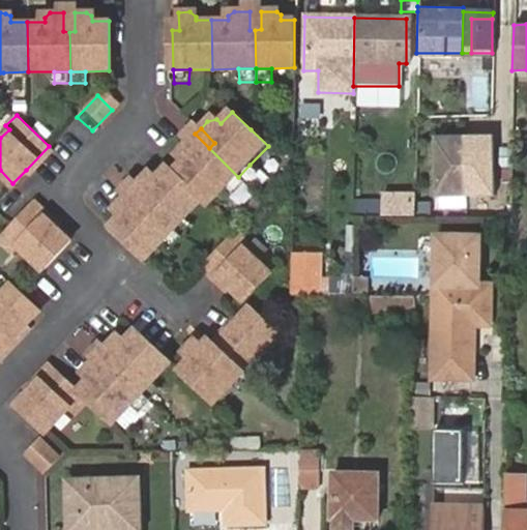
[(195,134),(189,140),(204,154),(209,148),(195,134)]
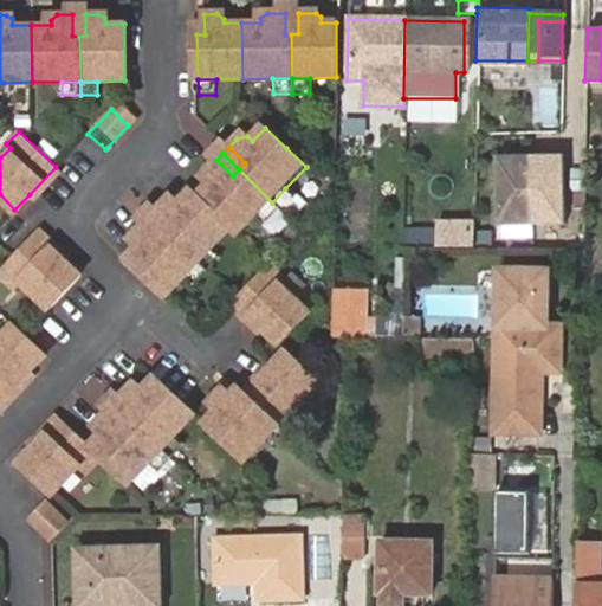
[(505,161),(493,161),(492,223),(556,224),(558,162),(547,162),(547,156),(505,156),(505,161)]
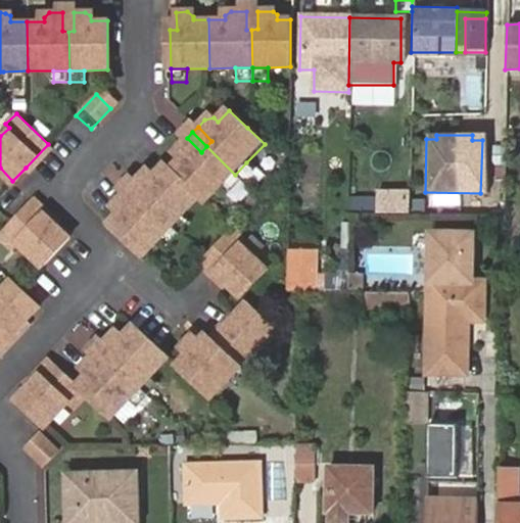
[(172,169),(197,194),(206,202),(223,186),(235,175),(206,146),(201,152),(187,138),(179,147),(178,155),(183,158),(172,169)]
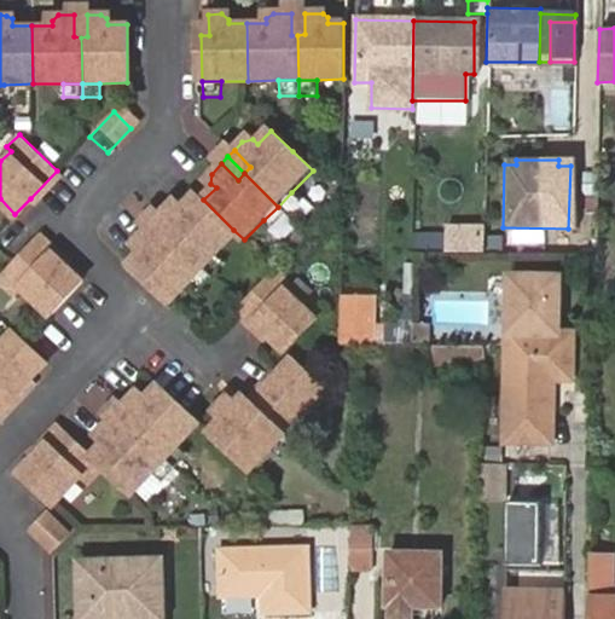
[(35,202),(62,174),(57,171),(30,198),(35,202)]
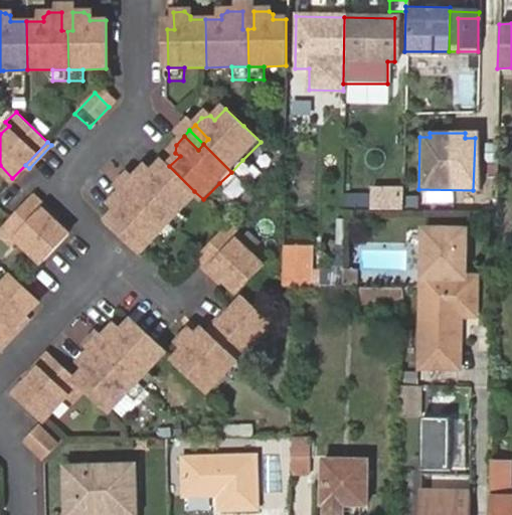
[(176,210),(194,191),(169,166),(161,157),(149,169),(145,166),(139,165),(131,173),(145,188),(141,192),(167,219),(176,210)]
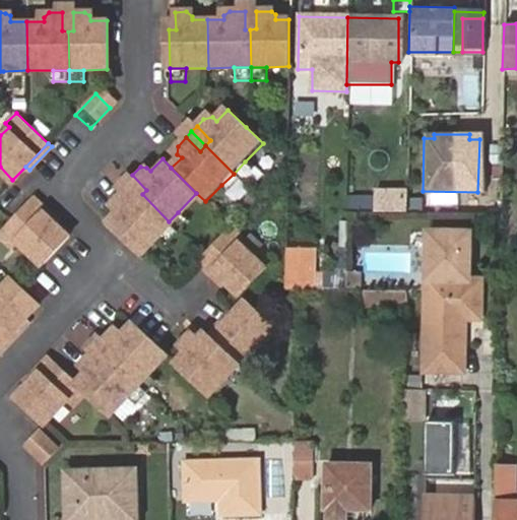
[(234,174),(242,182),(253,170),(245,161),(234,174)]
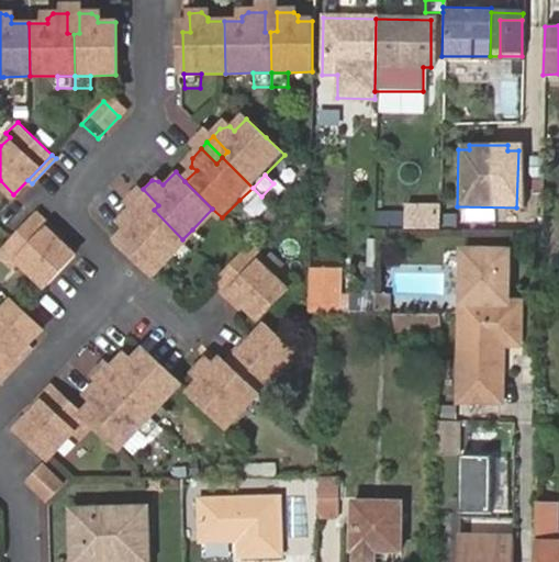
[(253,188),(239,200),(249,210),(261,197),(253,188)]
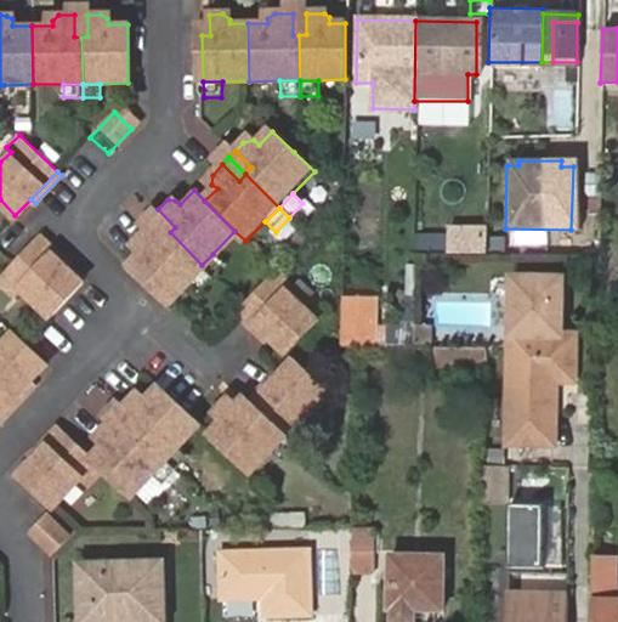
[(175,227),(158,209),(152,215),(170,232),(175,227)]
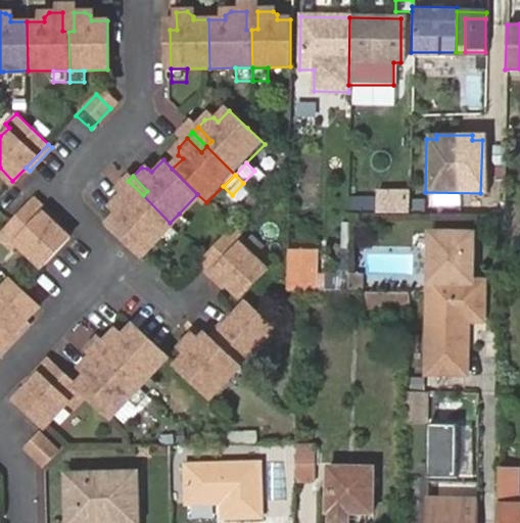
[(143,195),(128,181),(121,188),(135,202),(143,195)]
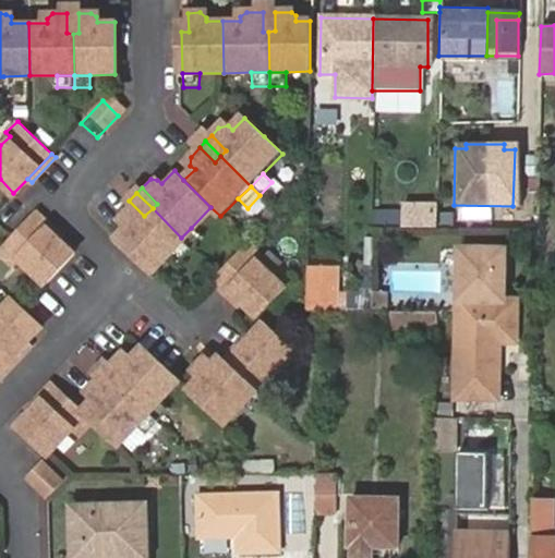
[(168,252),(181,238),(153,208),(144,216),(129,201),(118,213),(118,220),(122,223),(112,235),(148,271),(168,252)]
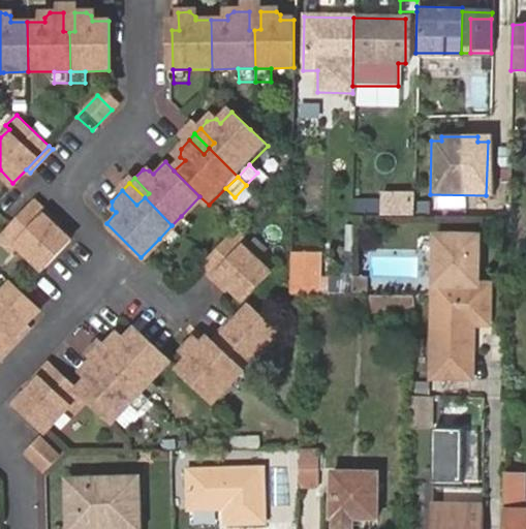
[(62,222),(36,197),(33,201),(58,226),(62,222)]
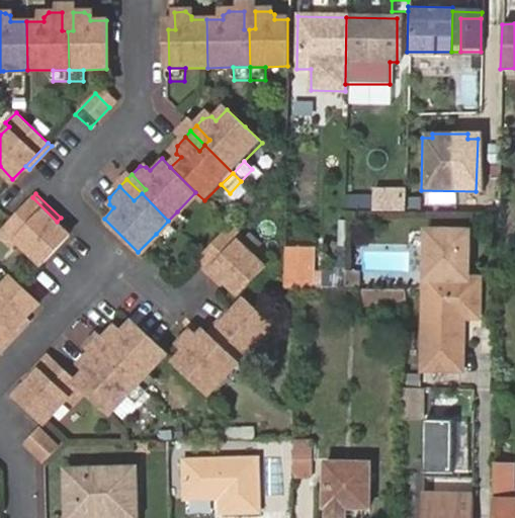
[(39,262),(68,232),(57,222),(32,197),(0,231),(0,233),(11,243),(15,239),(39,262)]
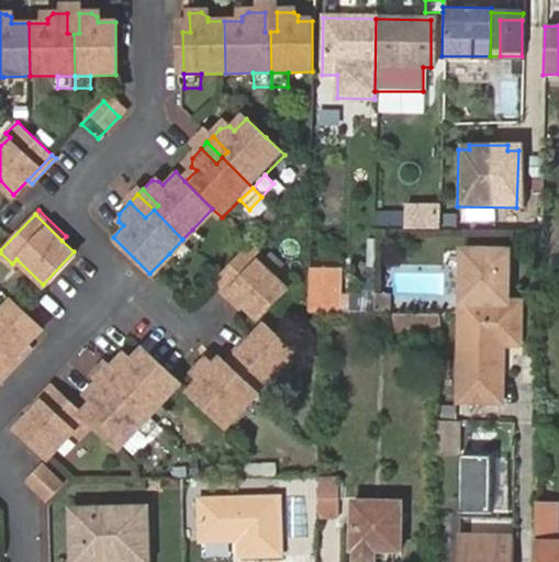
[(203,239),(192,229),(182,239),(193,250),(203,239)]
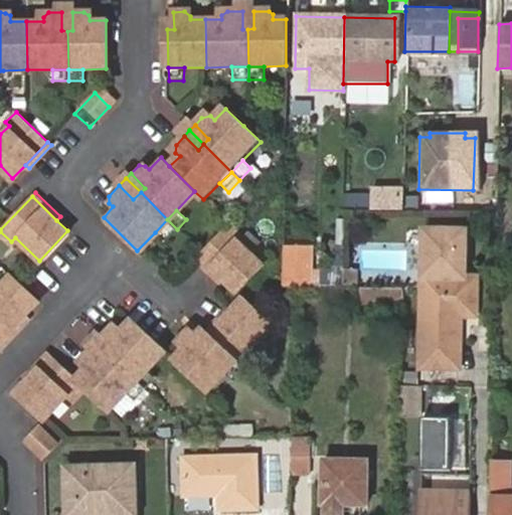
[(177,229),(167,219),(155,232),(165,242),(177,229)]
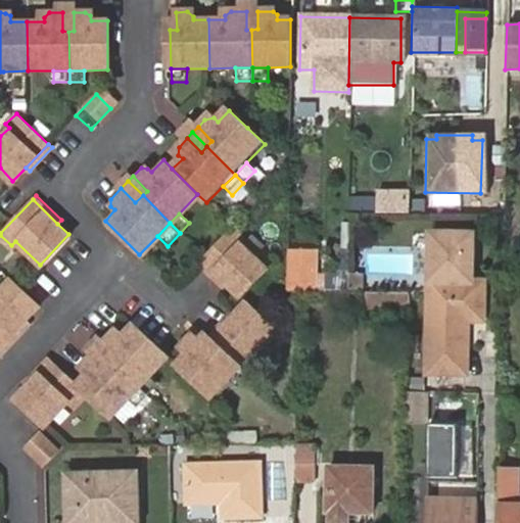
[(225,284),(237,295),(265,266),(239,243),(243,239),(232,228),(203,257),(200,260),(225,284)]
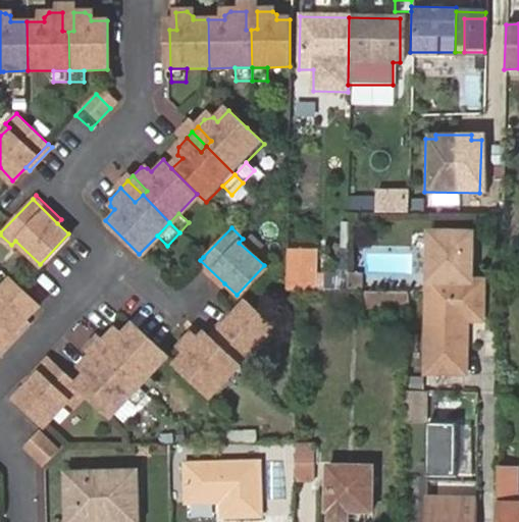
[(423,278),(420,370),(459,371),(460,317),(478,318),(479,279),(465,279),(466,230),(424,229),(423,278)]
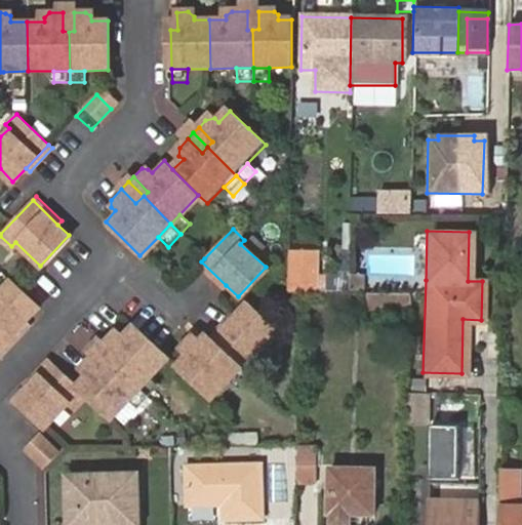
[(288,253),(287,265),(287,292),(348,293),(348,279),(313,279),(314,254),(288,253)]
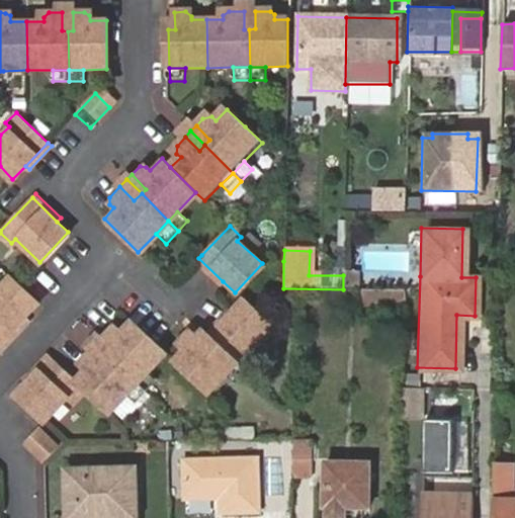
[(198,258),(193,264),(218,287),(223,281),(198,258)]
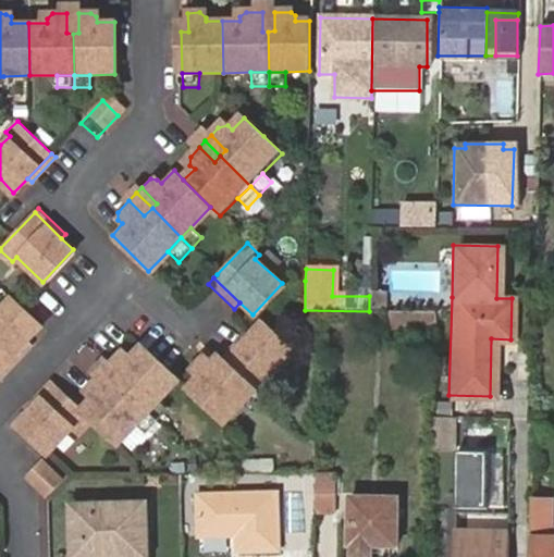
[(39,326),(5,296),(0,301),(0,368),(24,343),(39,326)]
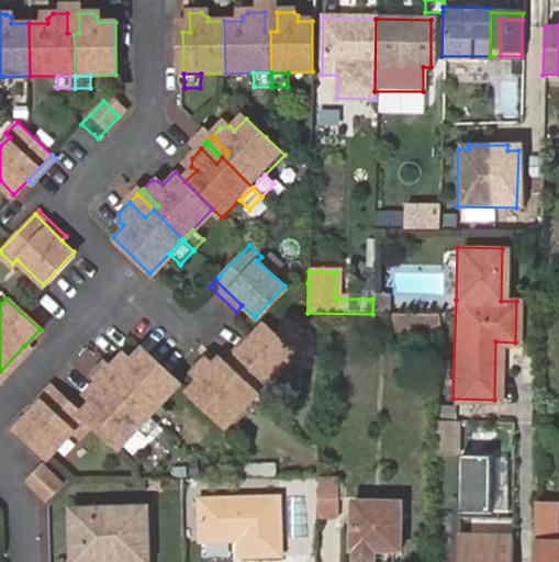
[(436,315),(386,314),(386,330),(436,332),(436,315)]
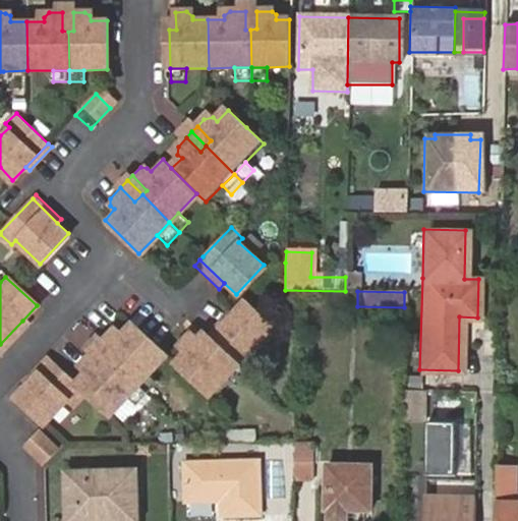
[(230,315),(208,339),(234,365),(239,370),(250,359),(246,355),(272,329),(243,301),(230,315)]
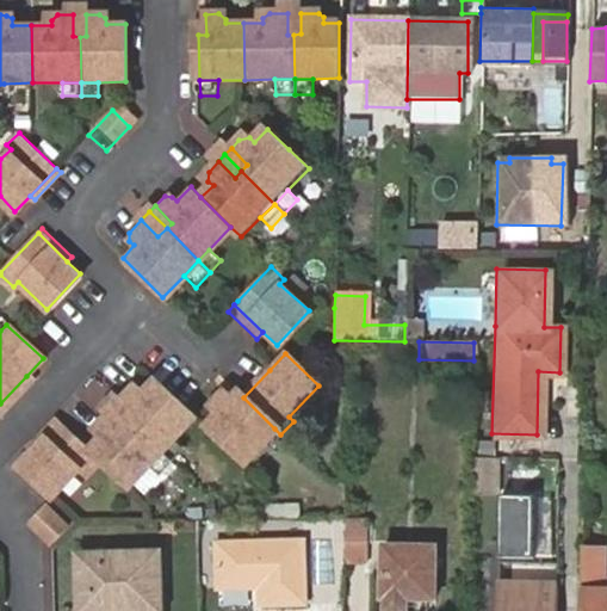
[(237,393),(243,397),(270,370),(265,364),(237,393)]
